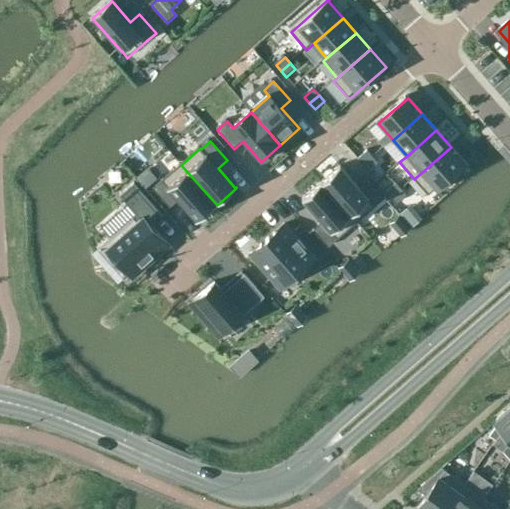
[(451,147),(414,179),(429,196),(466,164),(451,147)]
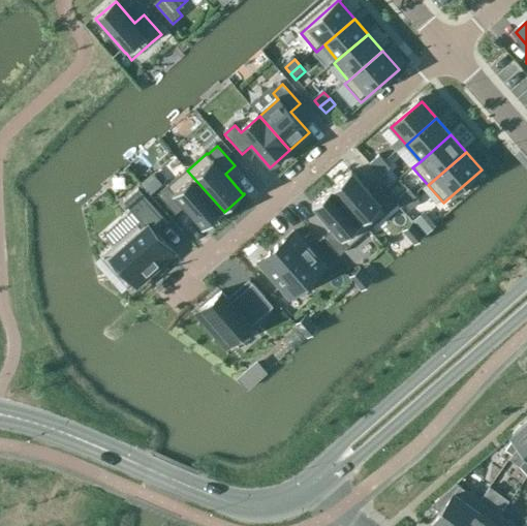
[(380,157),(371,165),(376,172),(385,163),(380,157)]
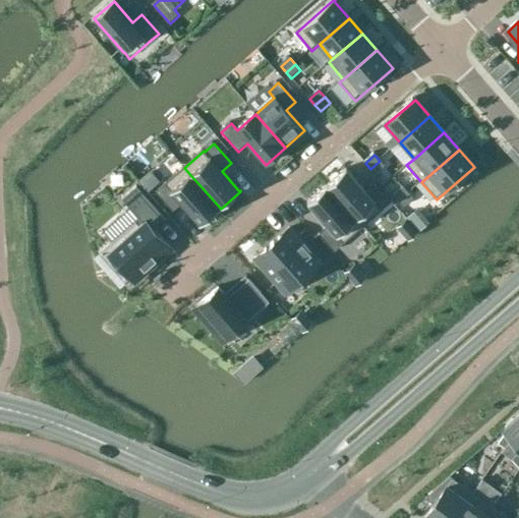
[(380,161),(370,169),(376,175),(385,167),(380,161)]
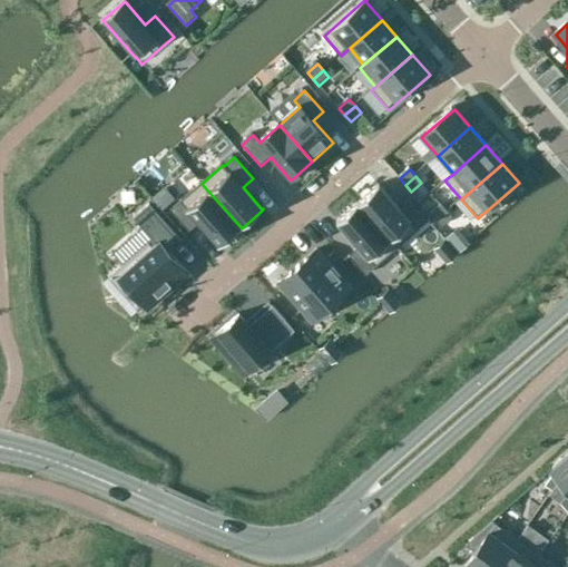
[(182,203),(172,212),(191,233),(201,224),(219,246),(218,246),(219,247),(242,228),(202,184),(180,202),(182,203)]
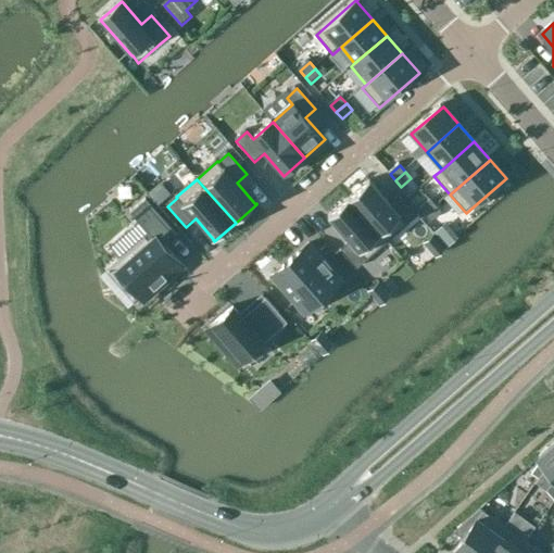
[(370,181),(350,200),(388,243),(418,216),(402,198),(392,206),(370,181)]
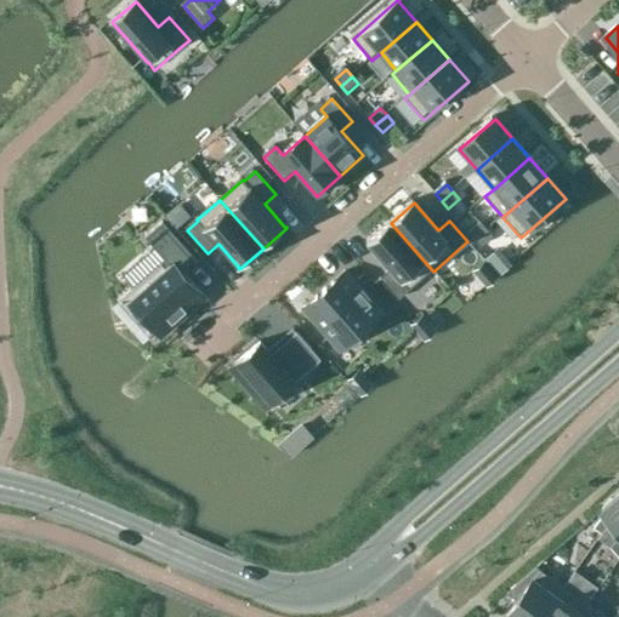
[(135,290),(121,302),(143,326),(148,321),(159,333),(162,337),(175,325),(175,324),(176,320),(185,313),(188,312),(189,313),(205,298),(186,275),(199,263),(164,223),(146,239),(155,249),(124,276),(135,290)]
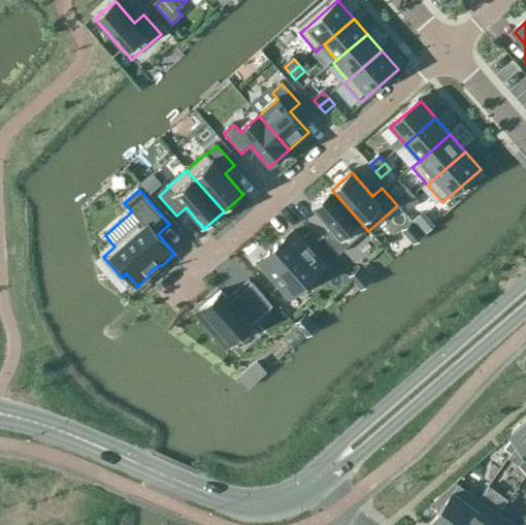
[(332,190),(313,206),(333,230),(324,238),(339,256),(368,231),(332,190)]
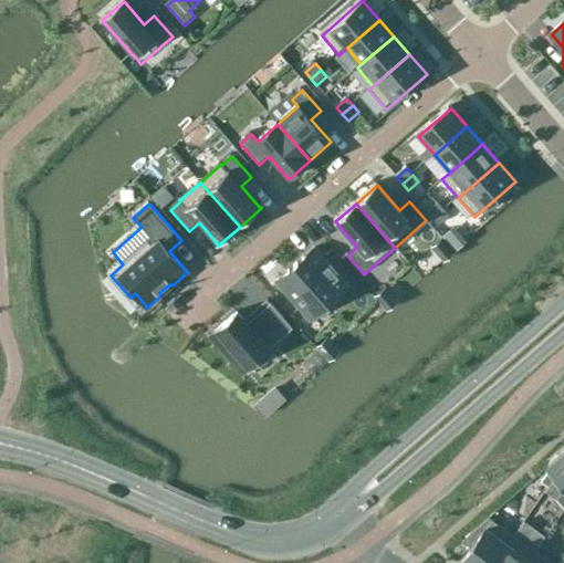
[(438,204),(428,212),(434,219),(444,210),(438,204)]
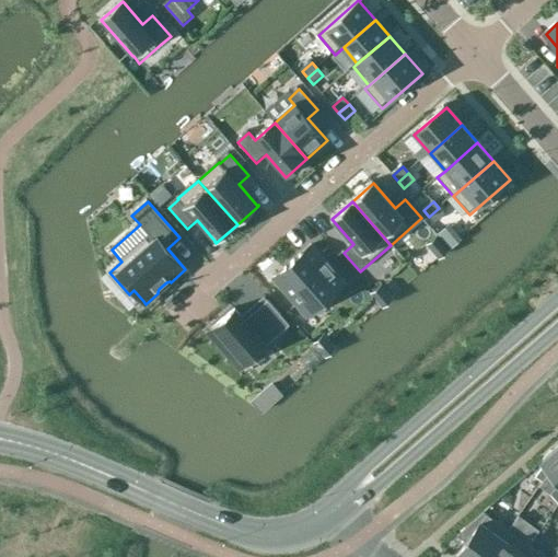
[(439,208),(429,217),(436,224),(445,216),(439,208)]
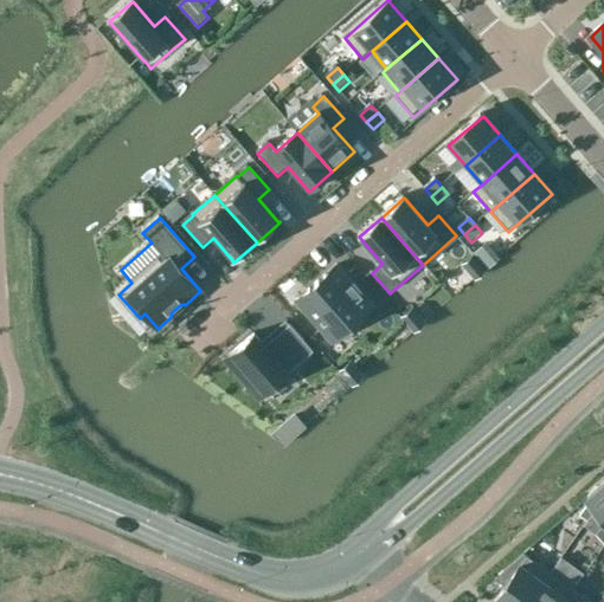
[(338,267),(297,302),(334,344),(374,309),(338,267)]
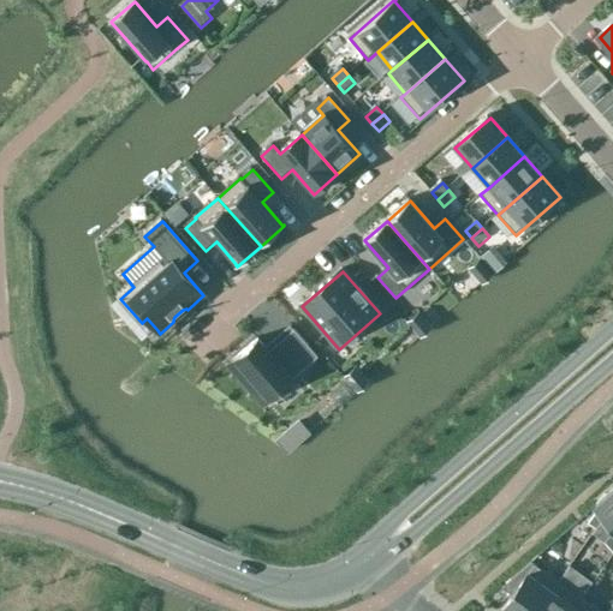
[(259,340),(237,359),(248,371),(240,377),(255,394),(262,388),(272,399),(319,358),(296,331),(271,353),(259,340)]
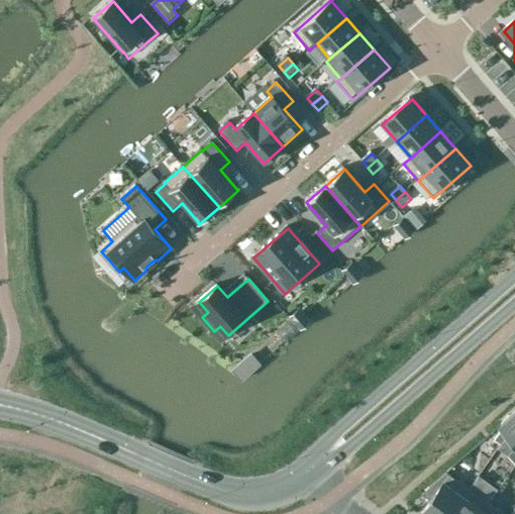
[(514,415),(501,428),(514,443),(514,415)]
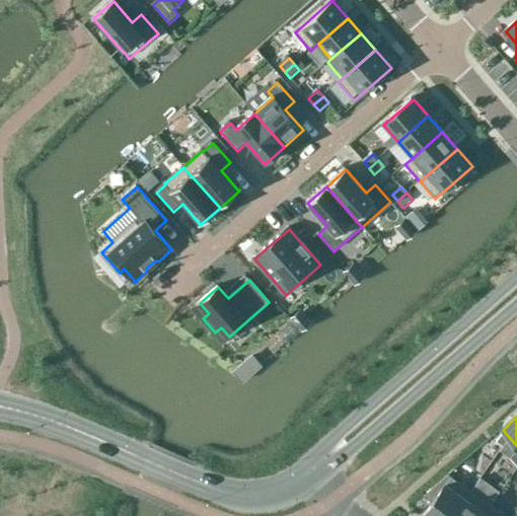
[(503,434),(496,444),(503,449),(510,439),(503,434)]
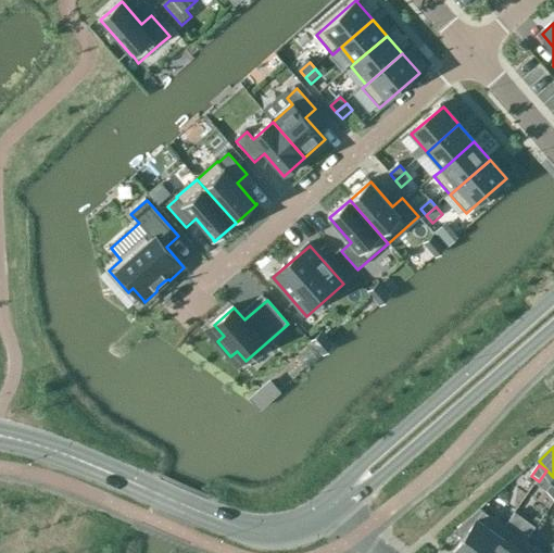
[(487,552),(506,528),(481,511),(455,533),(464,540),(455,552),(487,552)]
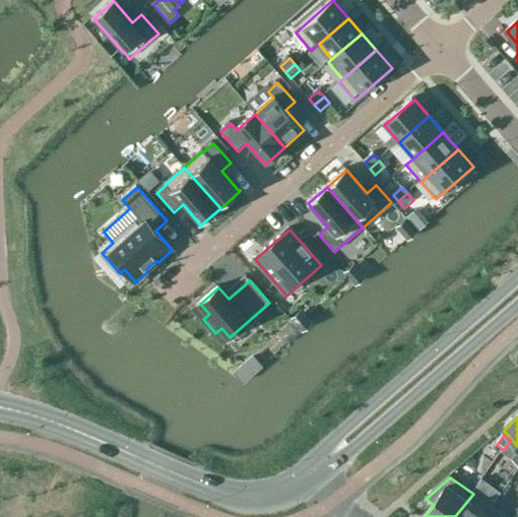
[(473,494),(455,516),(486,516),(493,508),(473,494)]
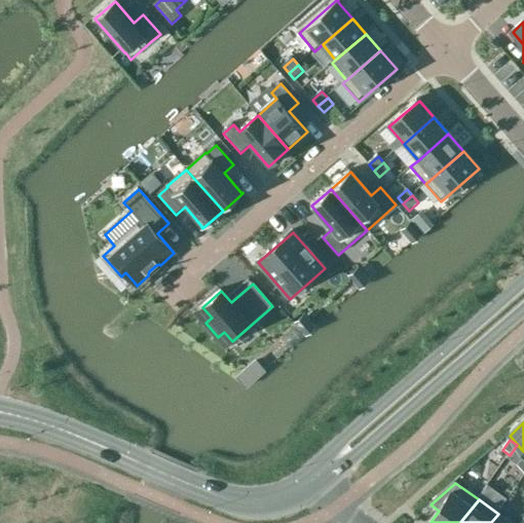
[(511,522),(498,514),(491,522),(511,522)]
